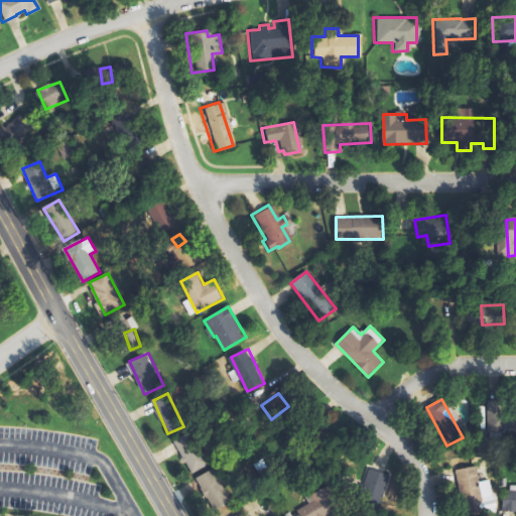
[(488,439),(508,440),(510,402),(490,401),(488,439)]
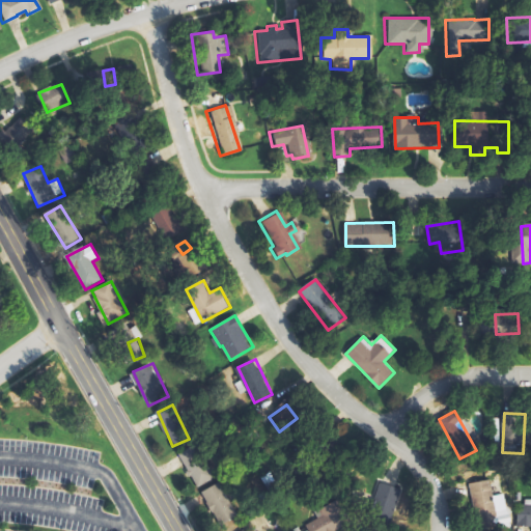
[(196,487),(216,478),(199,445),(180,453),(196,487)]
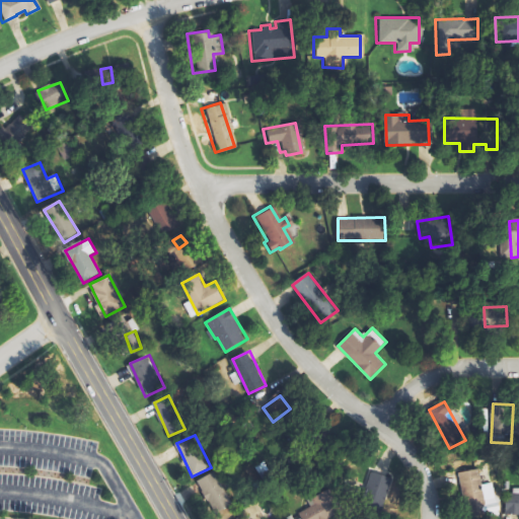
[(495,483),(483,485),(480,469),(460,472),(466,516),(499,511),(495,483)]
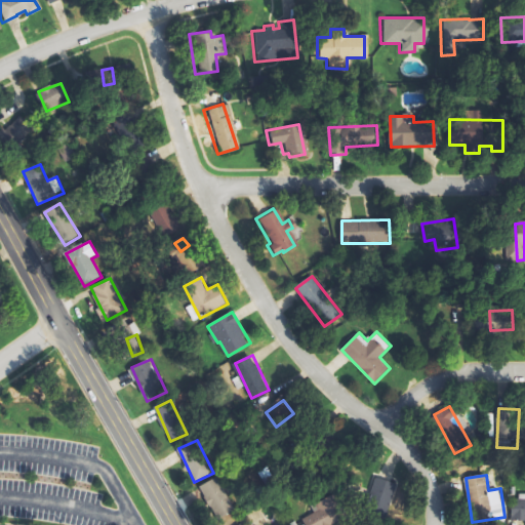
[(235,511),(219,477),(201,485),(216,519),(235,511)]
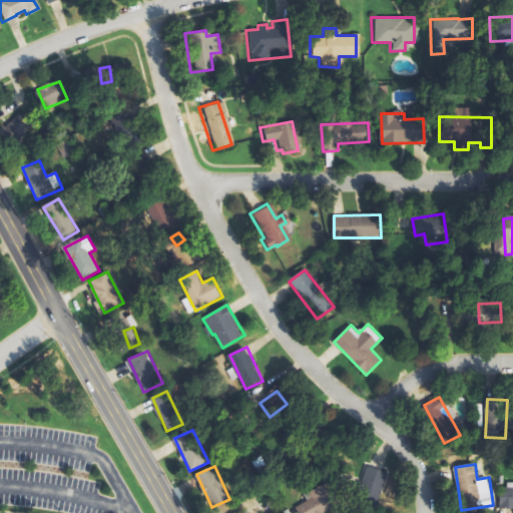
[(389,473),(368,467),(360,494),(380,501),(389,473)]
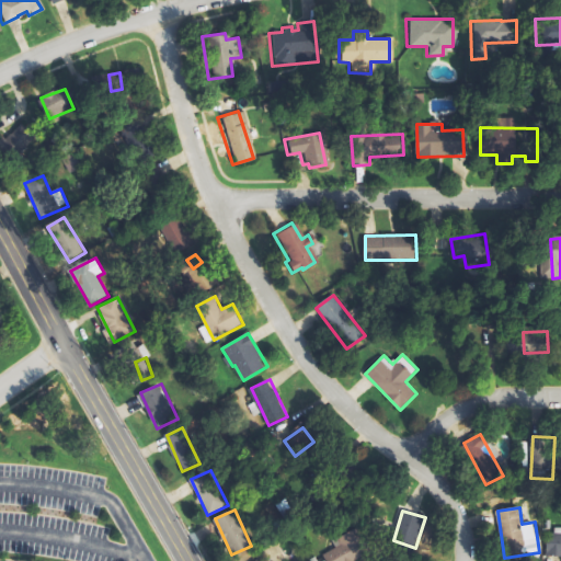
[(333,540),(338,549),(316,558),(317,560),(357,560),(369,556),(358,529),(333,540)]
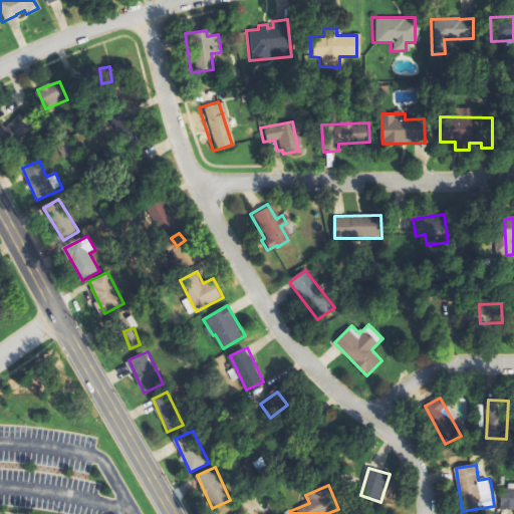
[(513,485),(502,485),(502,509),(513,508),(513,485)]
